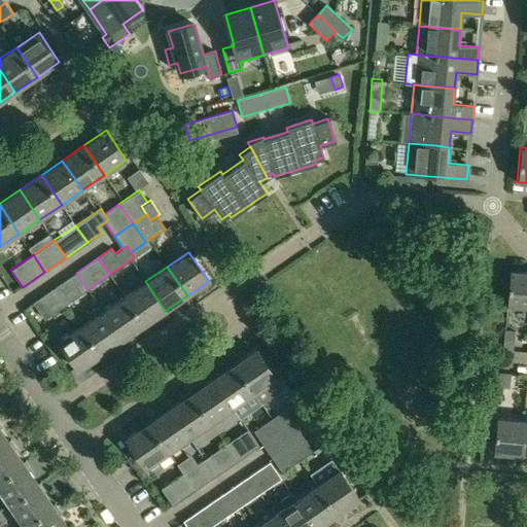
[(505,306),(526,307),(526,272),(508,271),(505,306)]
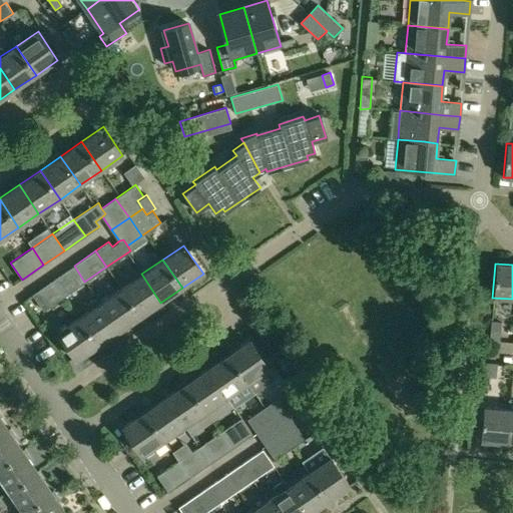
[(74,266),(53,280),(64,296),(84,282),(74,266)]
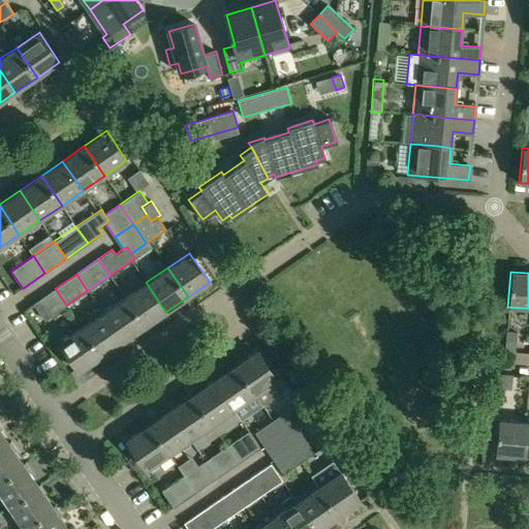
[(146,282),(124,298),(145,327),(165,312),(146,282)]
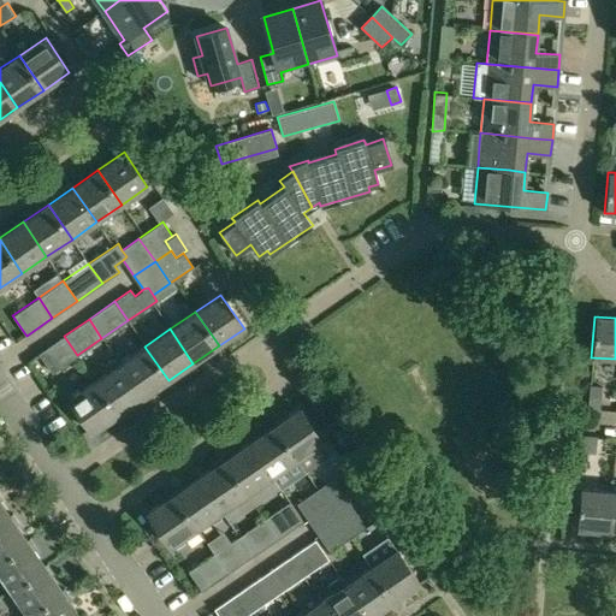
[(64,336),(39,353),(52,372),(77,355),(64,336)]
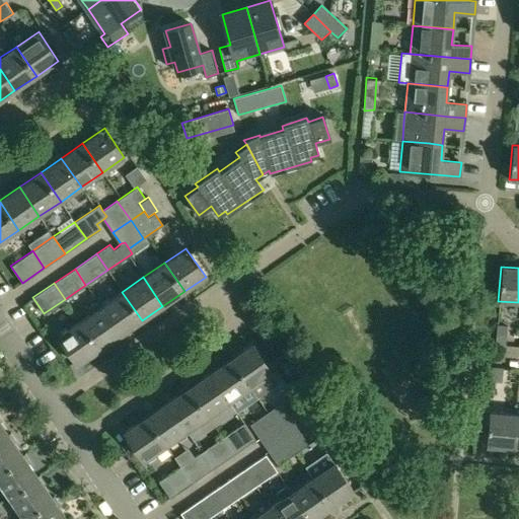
[(122,292),(100,306),(120,336),(142,320),(122,292)]
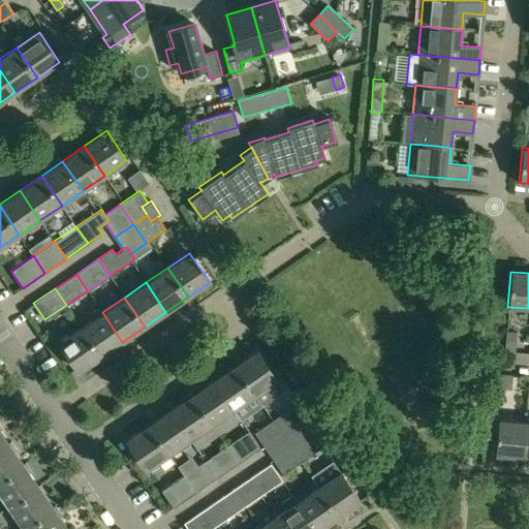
[(102,312),(82,327),(101,356),(122,342),(102,312)]
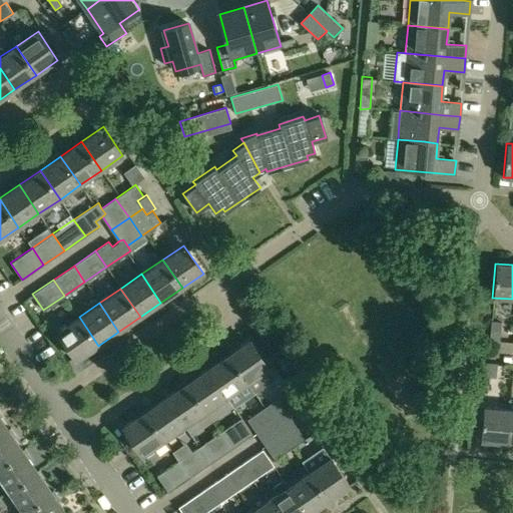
[(98,346),(79,317),(57,332),(77,360),(98,346)]
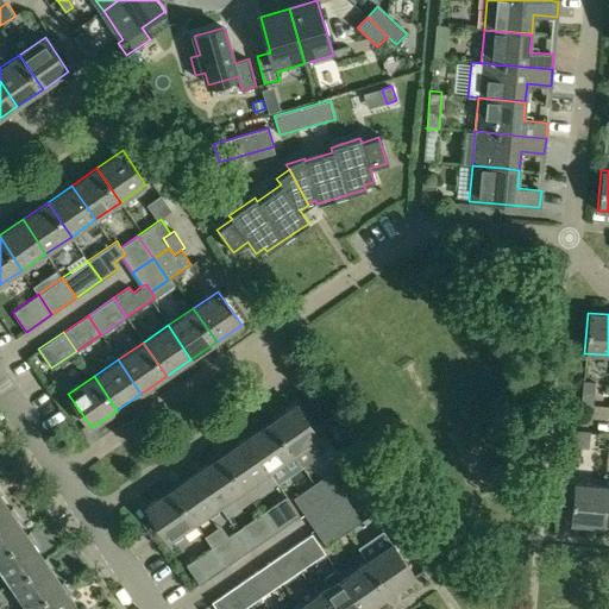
[(581,406),(594,407),(595,382),(583,381),(581,406)]
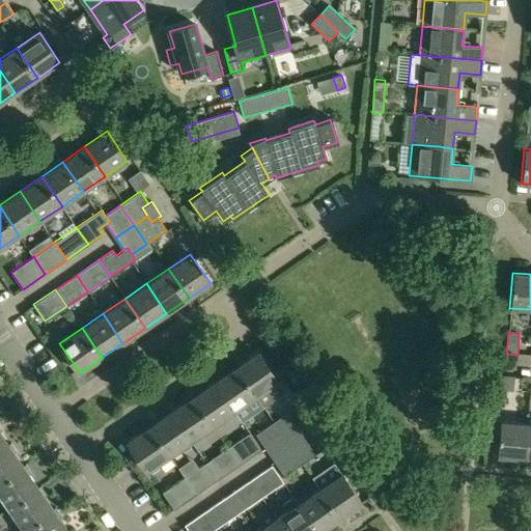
[(257,352),(234,368),(254,397),(278,382),(257,352)]
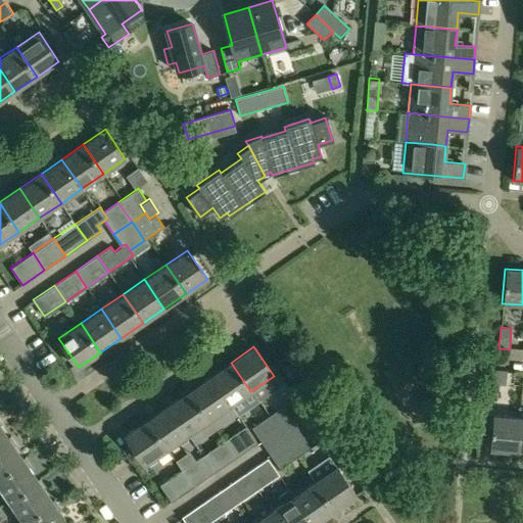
[(231,363),(209,377),(230,406),(250,391),(231,363)]
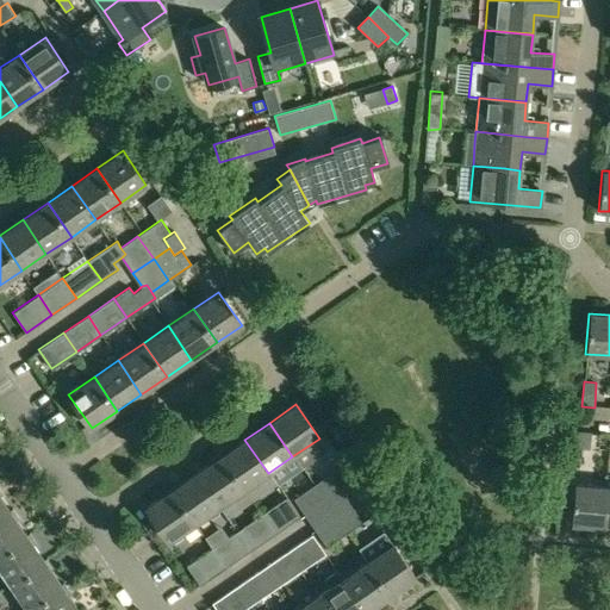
[(564,444),(590,447),(591,433),(565,430),(564,444)]
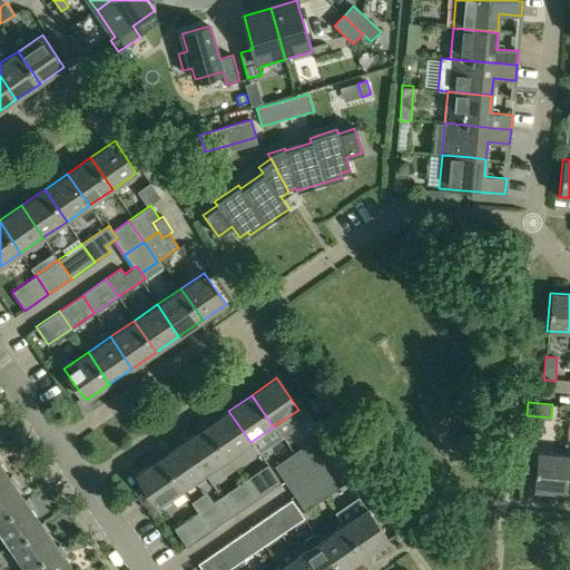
[(228,411),(205,426),(227,458),(251,442),(228,411)]
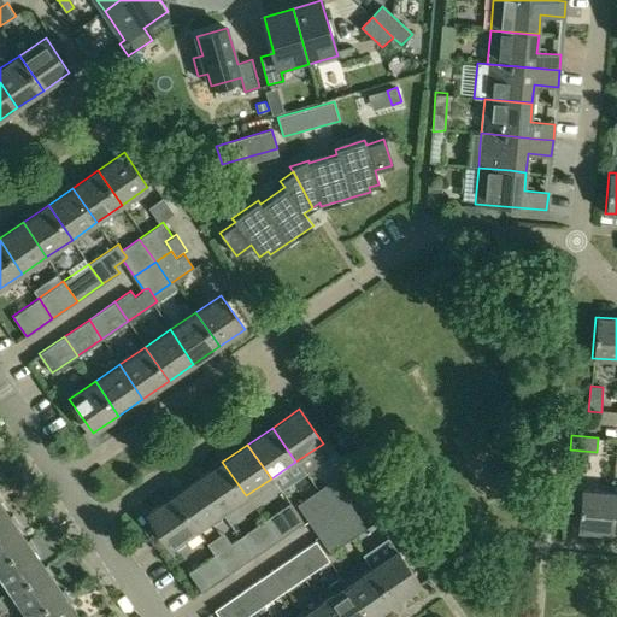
[(222,462),(197,480),(219,513),(246,495),(222,462)]
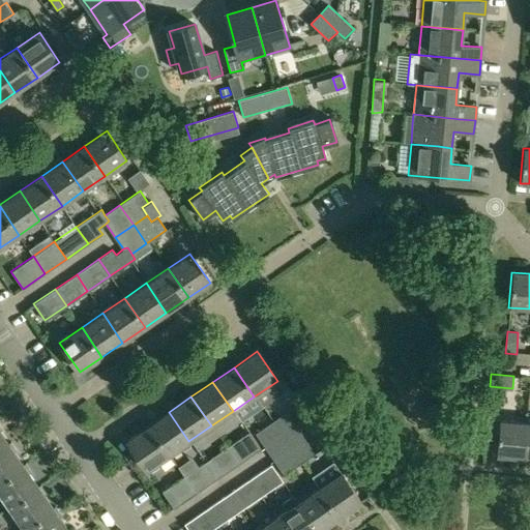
[(169,412),(147,427),(168,455),(188,441),(169,412)]
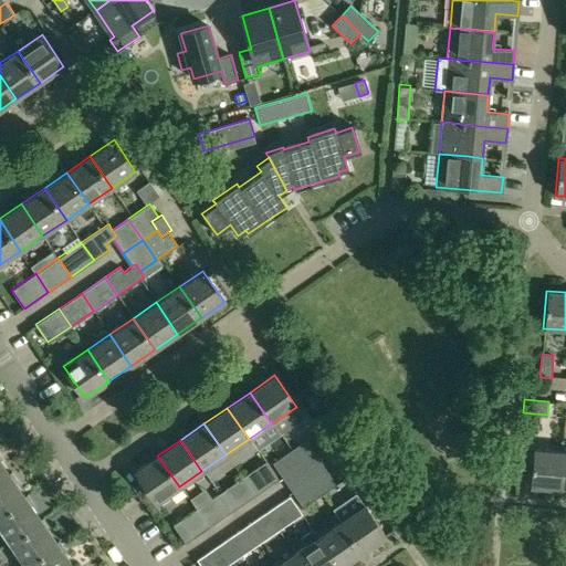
[(304,440),(271,462),(279,474),(312,451),(304,440)]
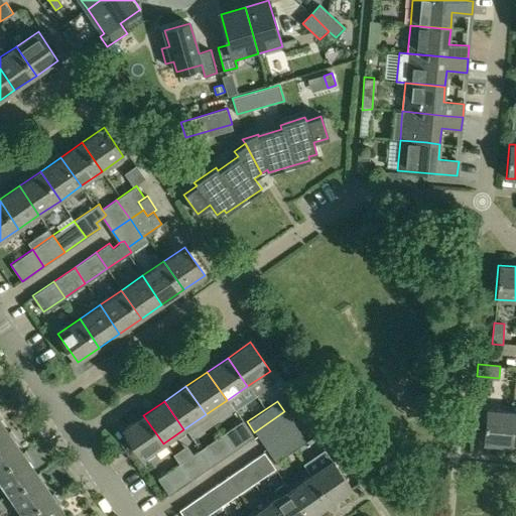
[(482,443),(508,445),(511,411),(486,409),(482,443)]
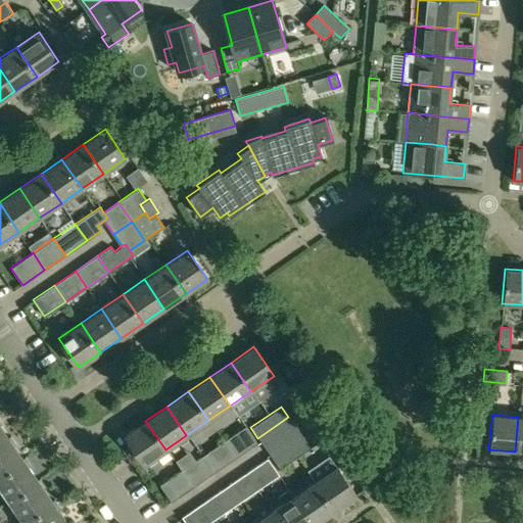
[(288,417),(257,438),(265,448),(295,427),(288,417)]
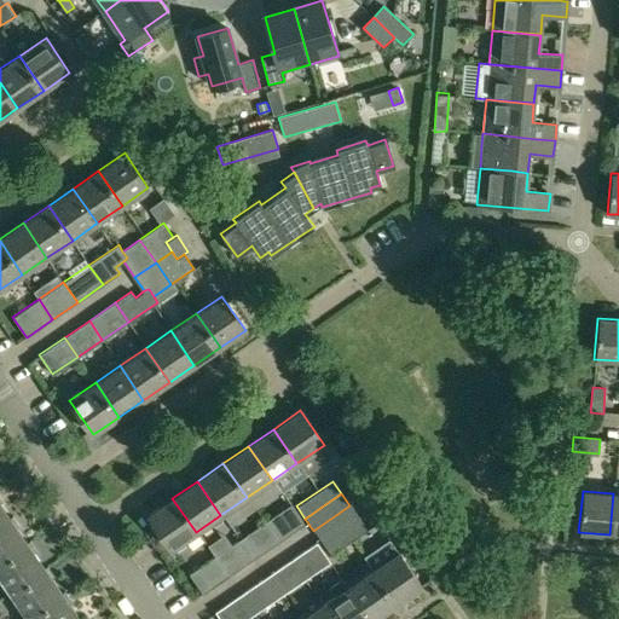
[(196,532),(172,498),(148,515),(171,550),(196,532)]
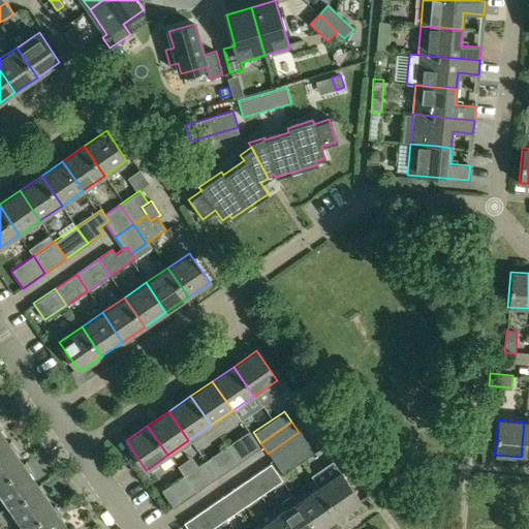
[(0,448),(9,442),(0,429),(0,448)]
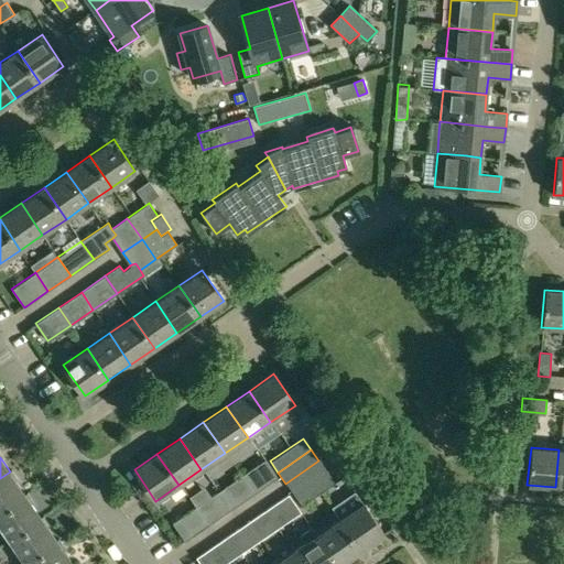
[(263,461),(240,476),(252,494),(275,478),(263,461)]
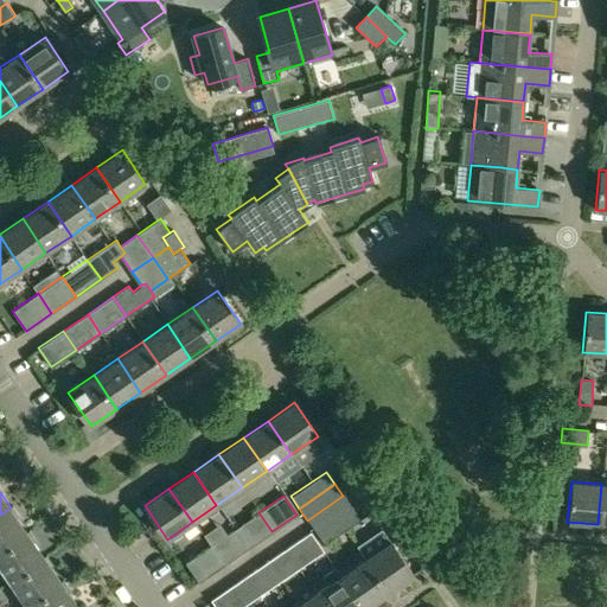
[(343,496),(307,521),(314,531),(351,508),(343,496)]
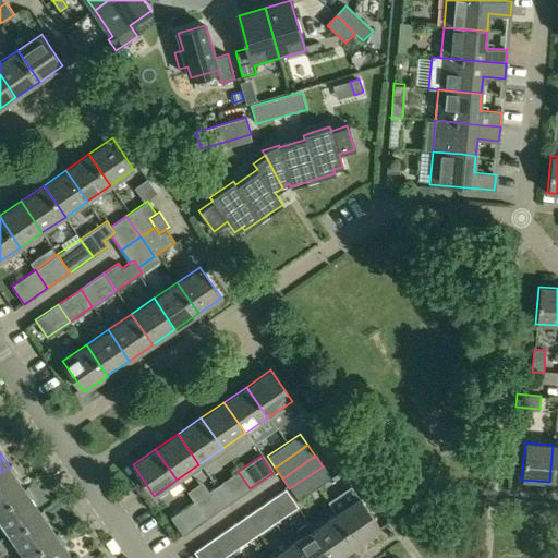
[(0,473),(0,507),(25,490),(10,466),(0,473)]
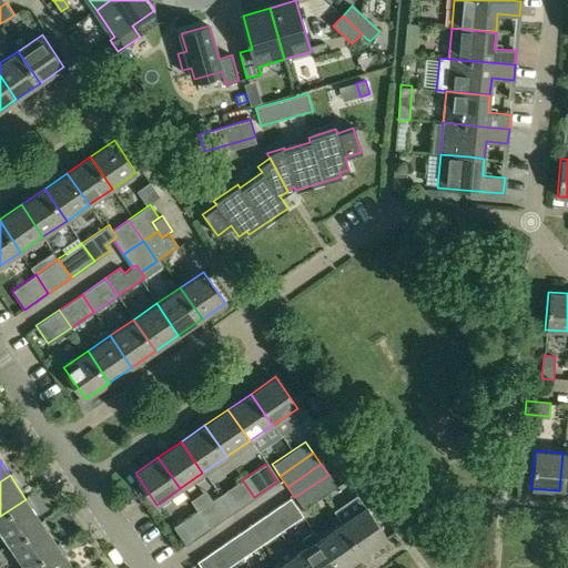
[(328,475),(294,497),(303,509),(336,486),(328,475)]
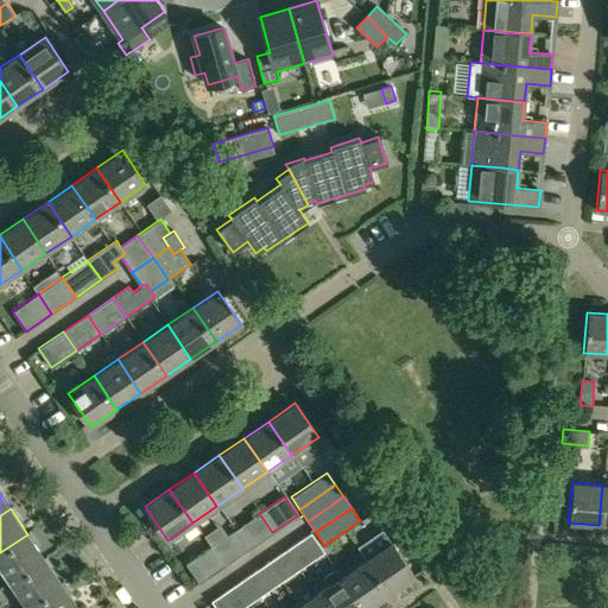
[(259,513),(234,531),(247,550),(272,532),(259,513)]
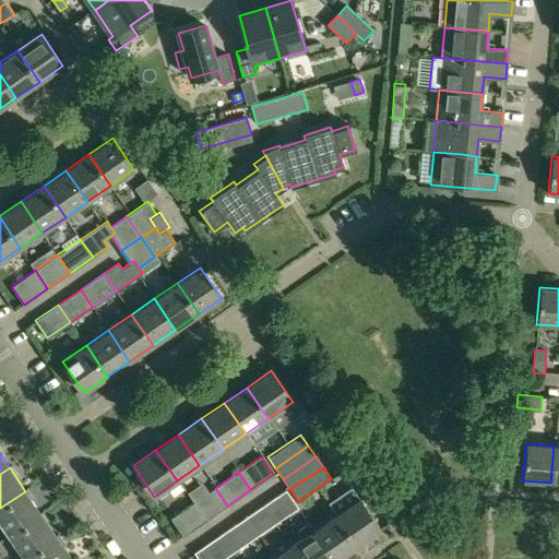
[(215,488),(192,503),(204,521),(227,506),(215,488)]
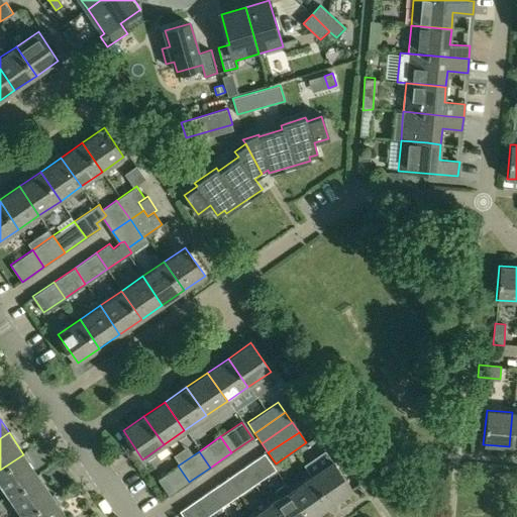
[(263,452),(241,468),(253,485),(275,470),(263,452)]
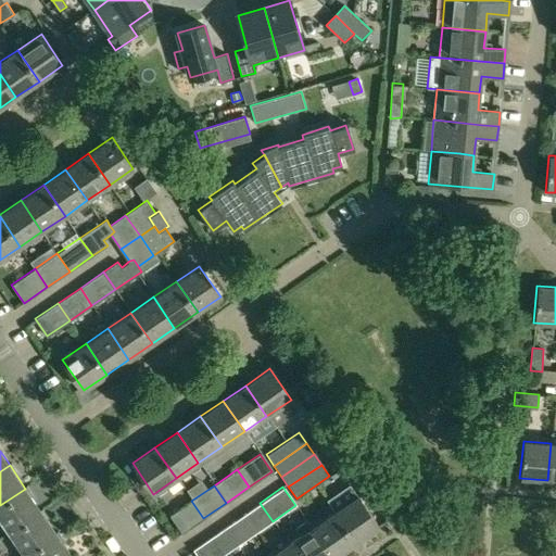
[(0,505),(0,520),(8,532),(40,510),(25,489),(0,505)]
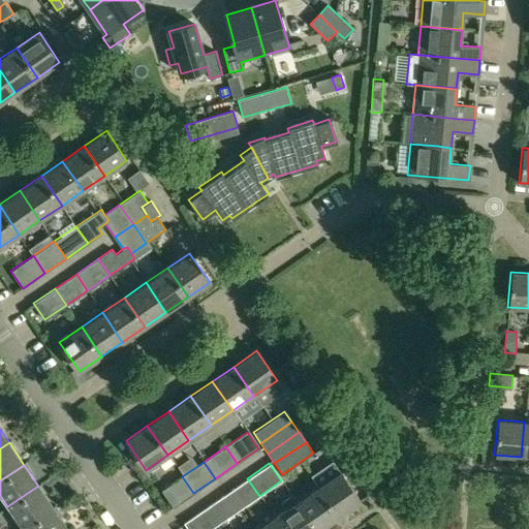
[(339,472),(316,488),(337,518),(360,502),(339,472)]
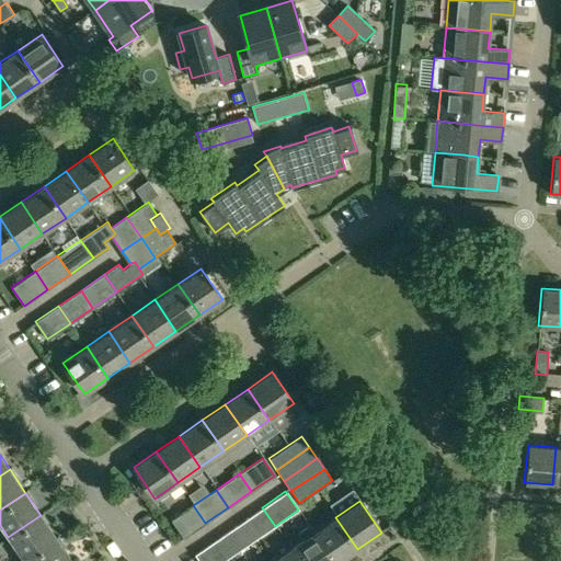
[(193,505),(170,521),(182,538),(205,523),(193,505)]
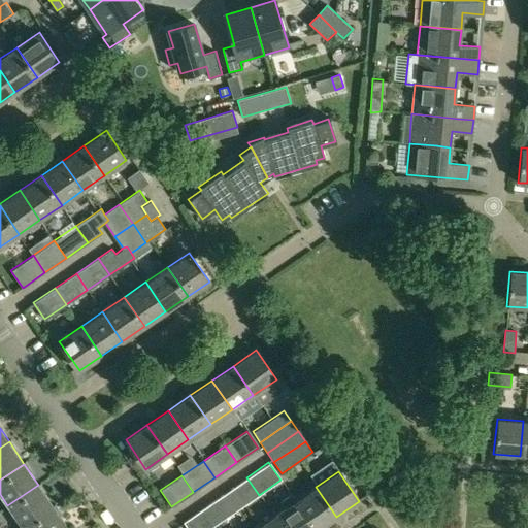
[(246,477),(225,493),(236,510),(259,495),(246,477)]
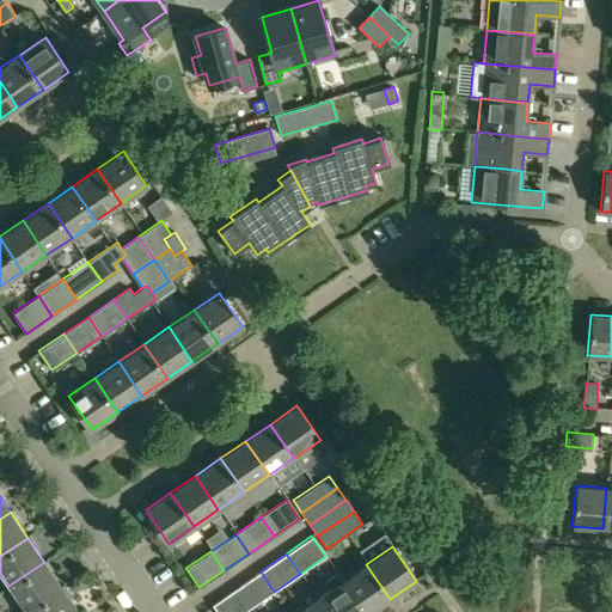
[(8,586),(26,611),(61,588),(44,562),(8,586)]
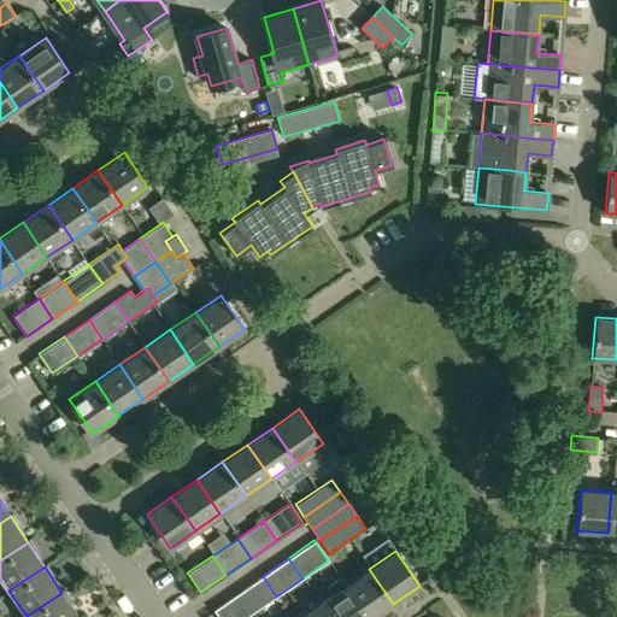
[(372,616),(393,604),(369,569),(345,587),(365,616),(372,616)]
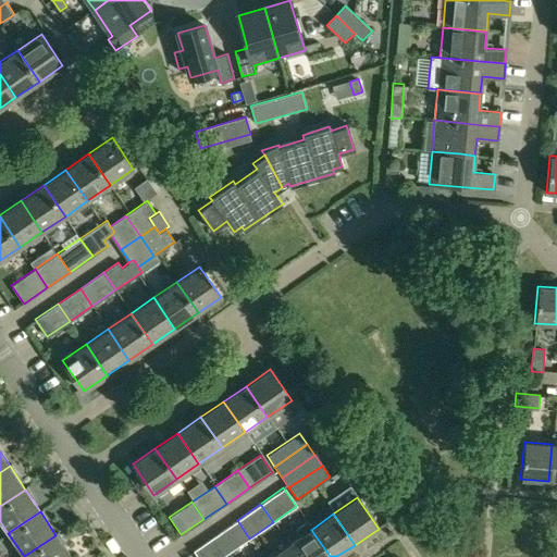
[(237,520),(214,535),(227,554),(249,539),(237,520)]
